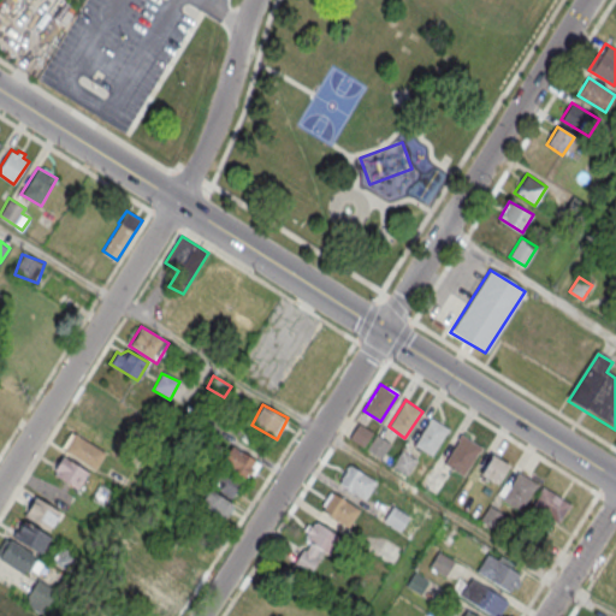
[(414,443),(432,416),(449,428),(431,455),(414,443)]
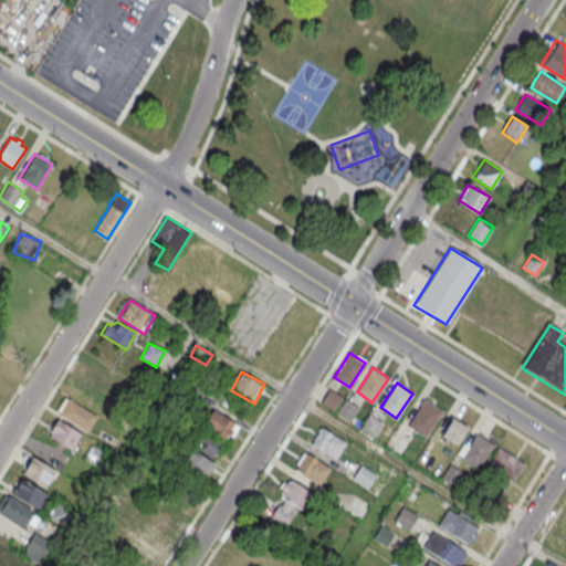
[(329,388),(321,401),(334,410),(343,397),(329,388)]
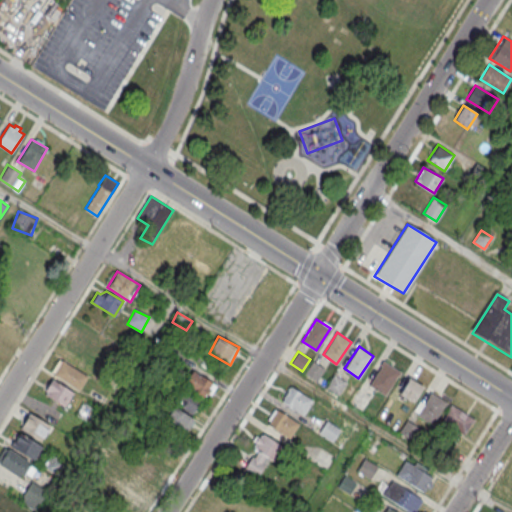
[(88,376),(59,358),(51,370),(54,372),(53,373),(79,390),(88,376)]
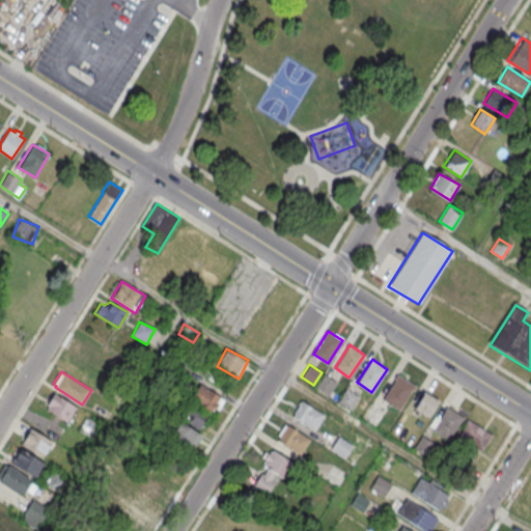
[(325,374),(316,387),(329,395),(337,383),(325,374)]
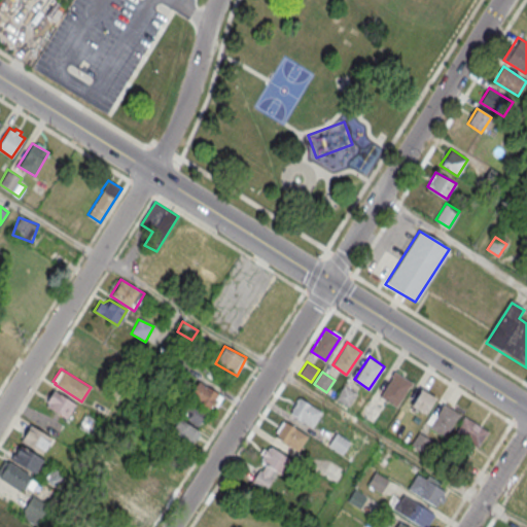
[(380,396),(395,372),(412,382),(396,407),(380,396)]
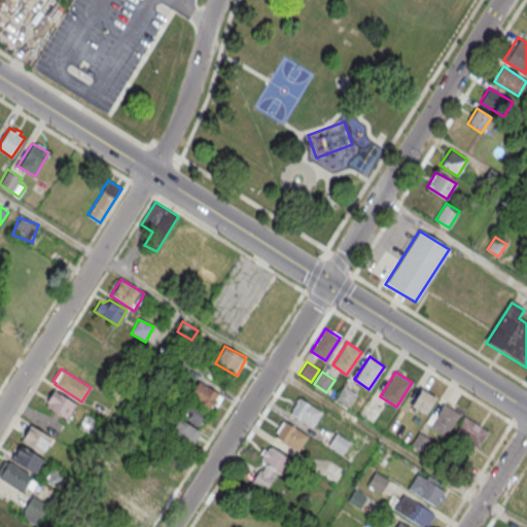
[(218,391),(195,380),(164,444),(187,456),(218,391)]
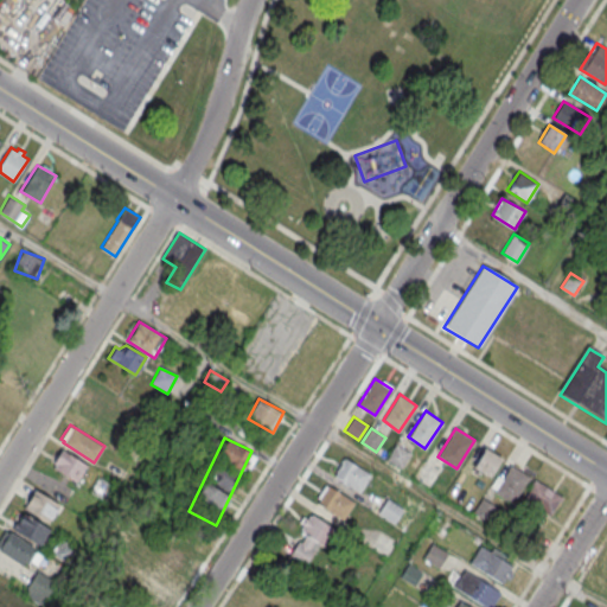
[(396,443),(387,460),(401,470),(410,453),(396,443)]
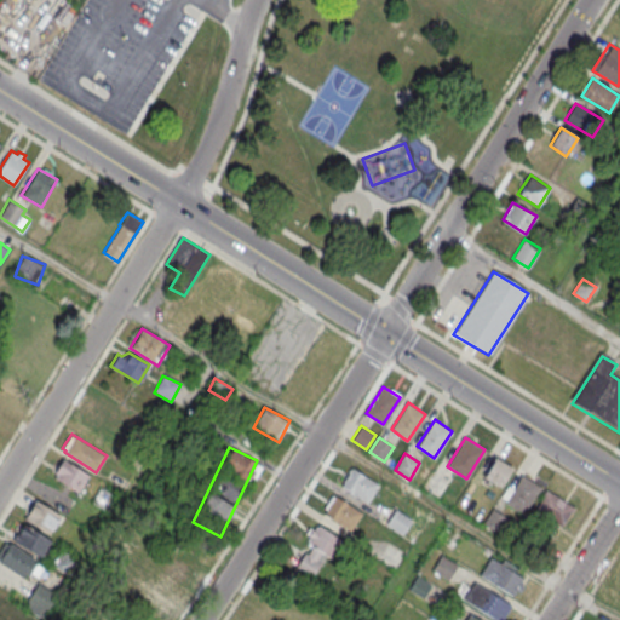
[(483,476),(495,457),(512,468),(500,487),(483,476)]
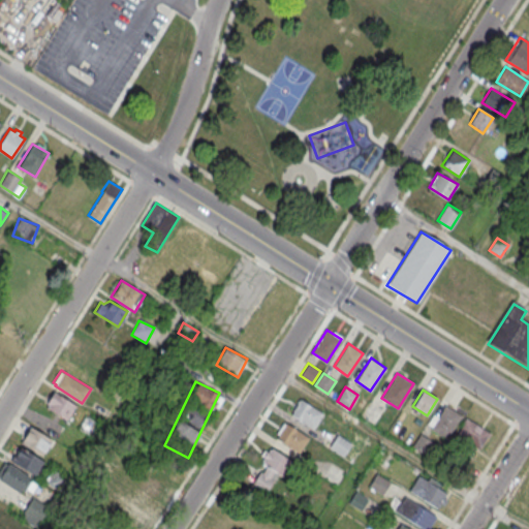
[(52,391),(76,405),(67,419),(47,407),(49,404),(45,402),(52,391)]
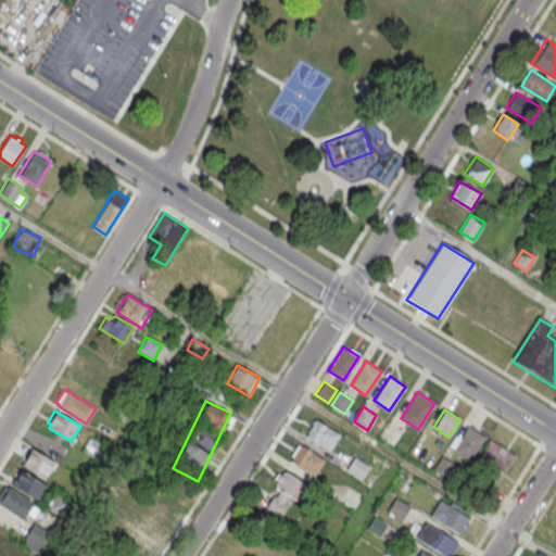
[(339,434),(316,419),(306,436),(329,450),(339,434)]
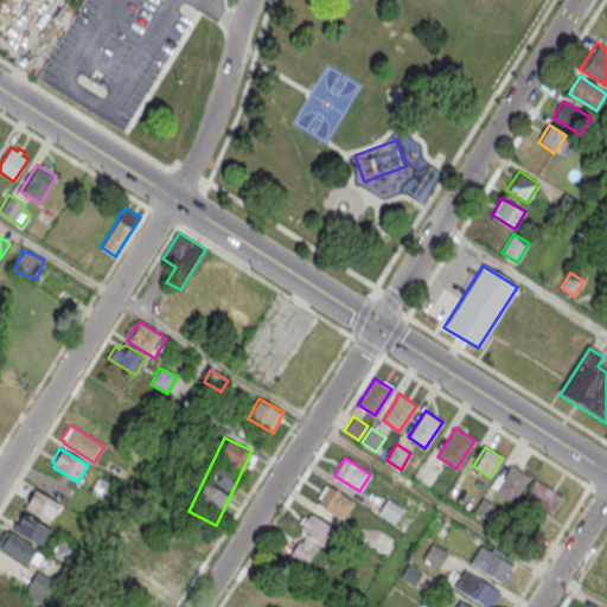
[(494,492),(511,466),(528,477),(511,503),(494,492)]
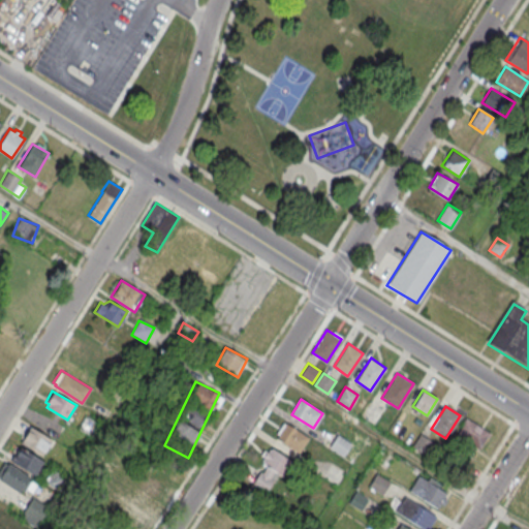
[(490,436),(470,418),(456,435),(475,453),(490,436)]
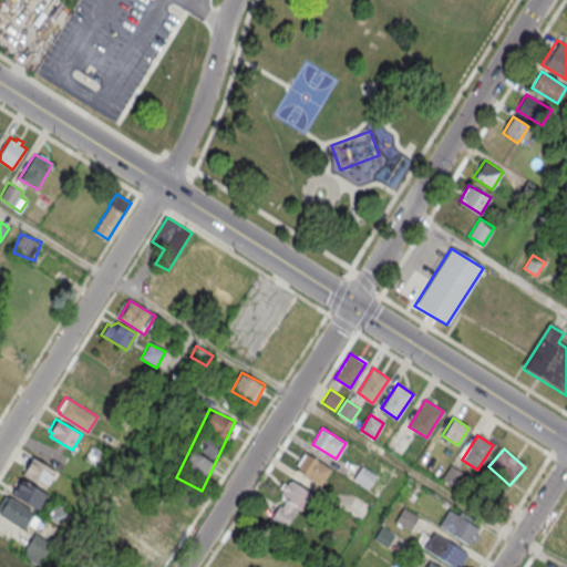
[(331,468),(307,453),(297,470),(321,484),(331,468)]
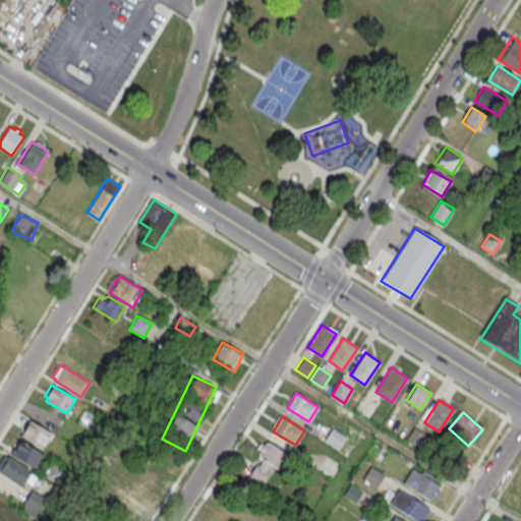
[(52,432),(29,419),(19,436),(43,449),(52,432)]
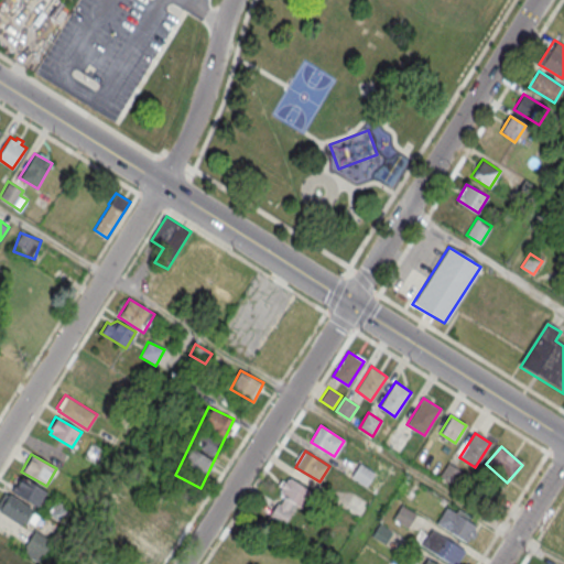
[(448,462),(440,475),(453,484),(462,470),(448,462)]
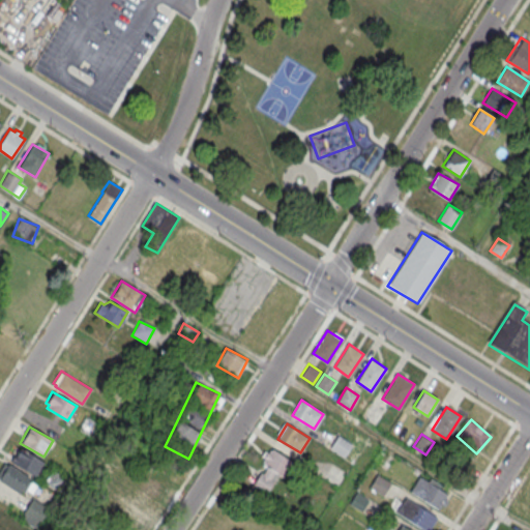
[(339,436),(330,449),(344,458),(352,444),(339,436)]
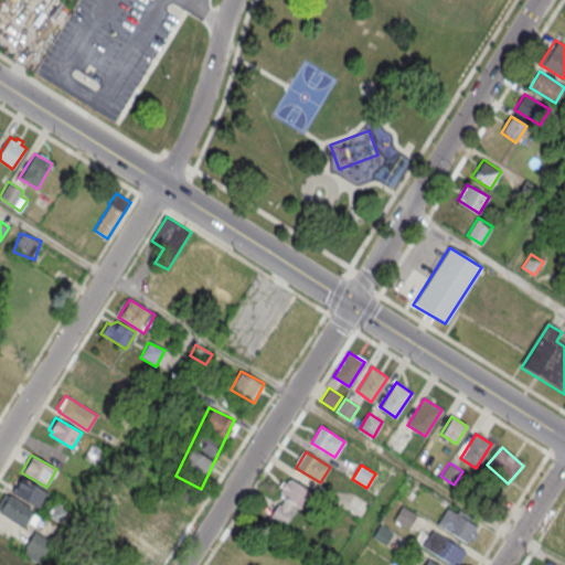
[(21,477),(46,492),(38,508),(11,492),(21,477)]
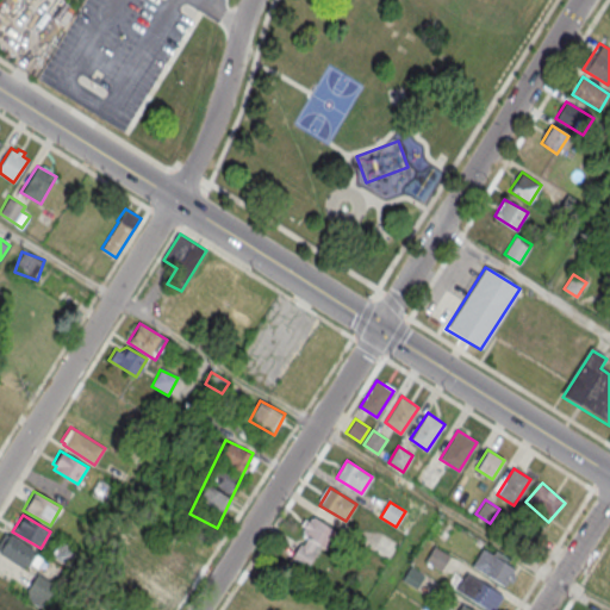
[(340,533),(313,516),(303,534),(329,551),(340,533)]
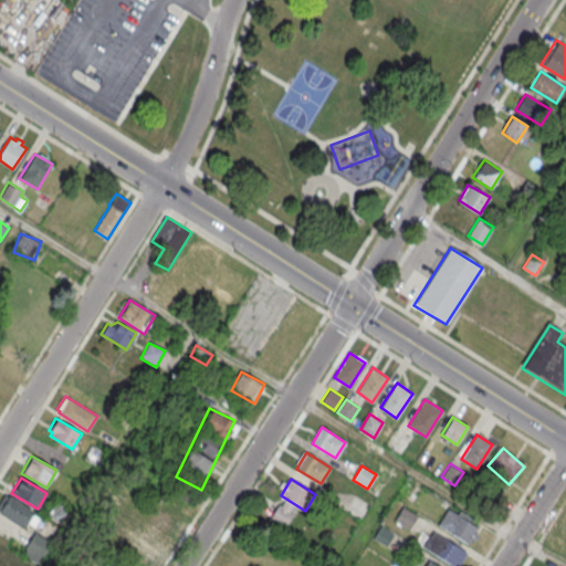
[(0,509),(9,495),(34,511),(24,527),(0,511),(0,509)]
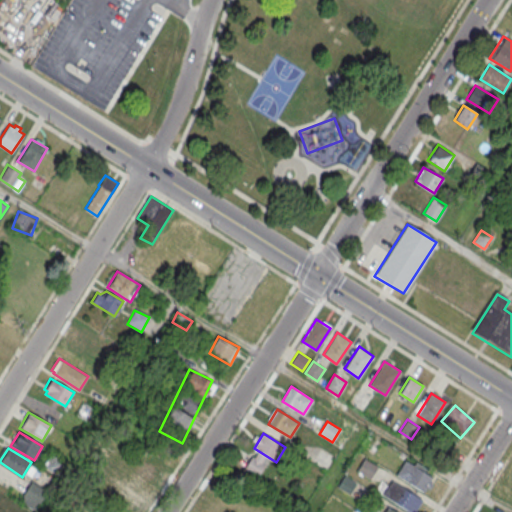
[(364,458),(357,471),(370,480),(378,467),(364,458)]
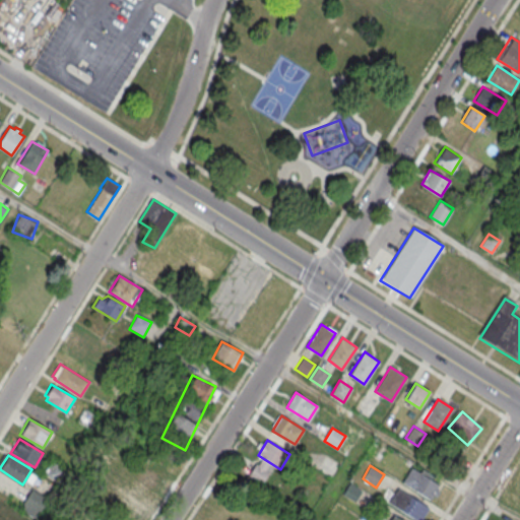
[(439,484),(430,478),(433,475),(421,468),(419,472),(411,467),(402,482),(430,500),(439,484)]
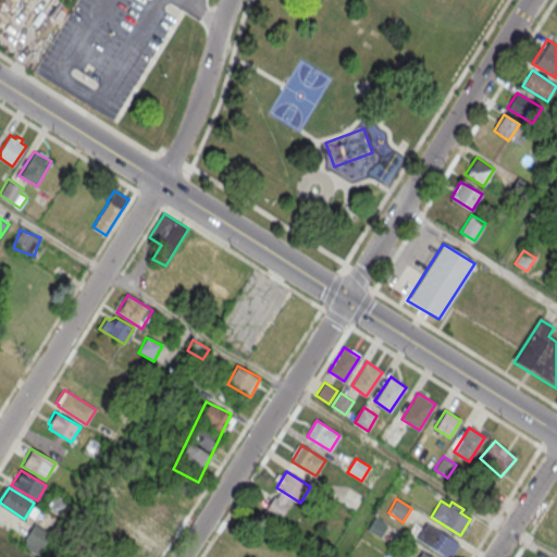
[(374,518),(367,531),(380,539),(387,527),(374,518)]
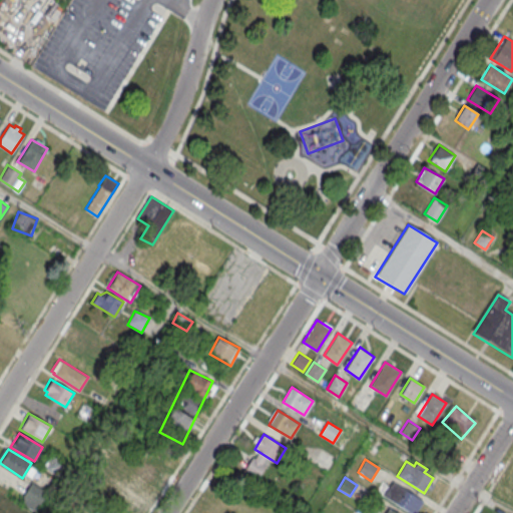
[(415,512),(423,500),(392,481),(383,495),(410,512),(415,512)]
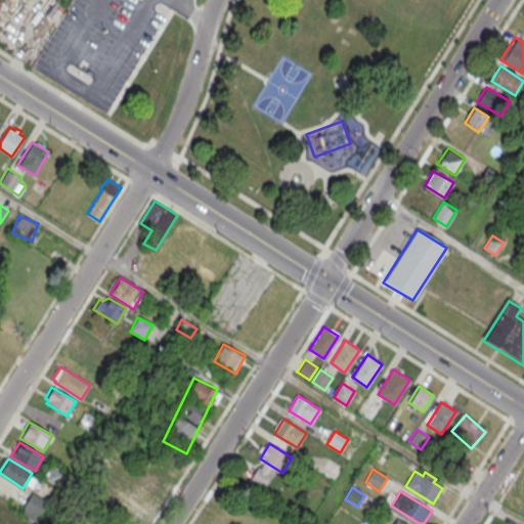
[(22,514),(39,521),(47,499),(31,492),(22,514)]
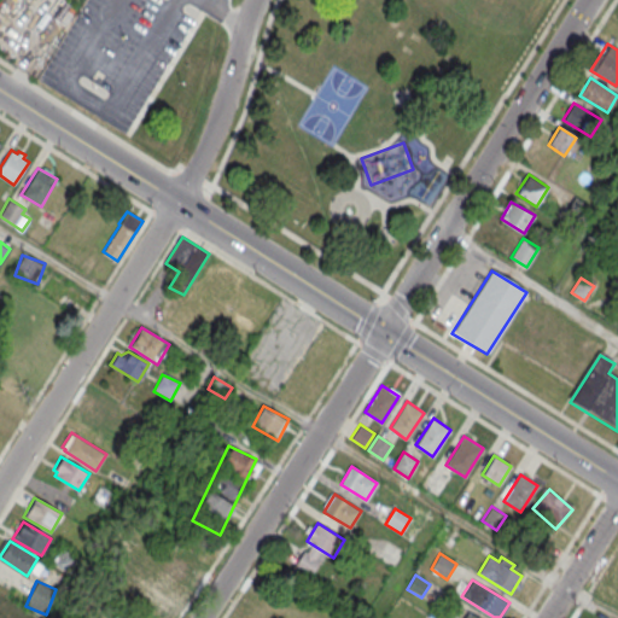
[(0,617),(4,617),(15,602),(0,593),(0,617)]
